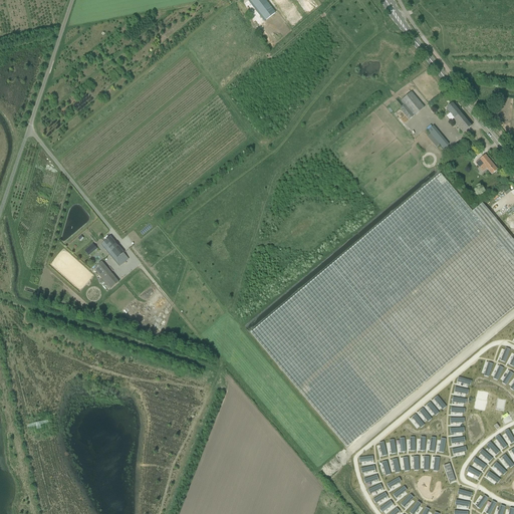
[(250,0),(266,20),(270,17),(275,13),(264,0),(250,0)]
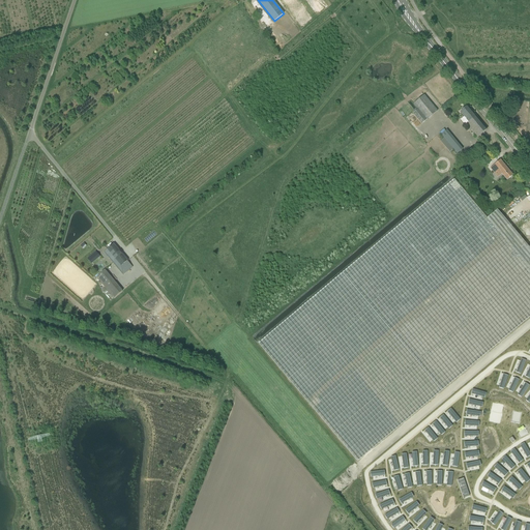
[(327,6),(322,0),(312,0),(320,11),(327,6)]
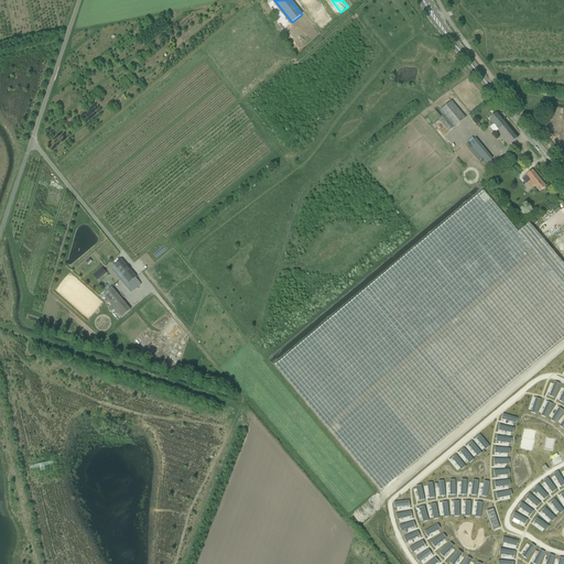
[(465,118),(451,101),(440,111),(444,117),(440,121),(448,132),(454,128),(465,118)]
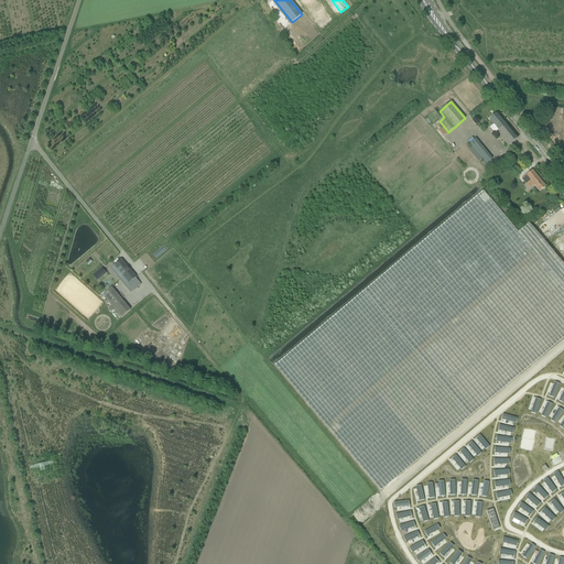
[(508,147),(518,138),(497,114),(489,119),(494,125),(490,128),(495,133),(497,132),(508,147)]
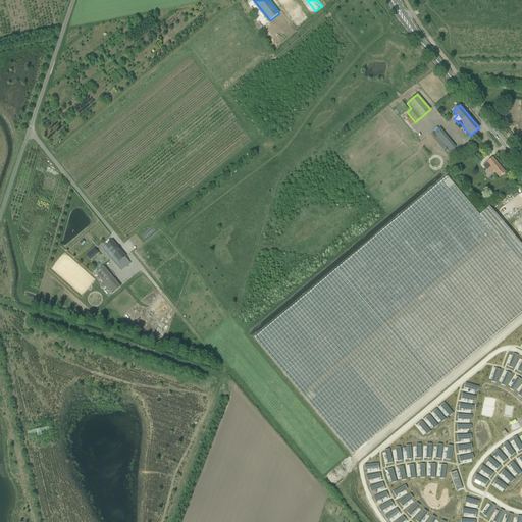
[(456,147),(439,128),(434,134),(437,137),(433,140),(442,150),(447,148),(450,152),(456,147)]
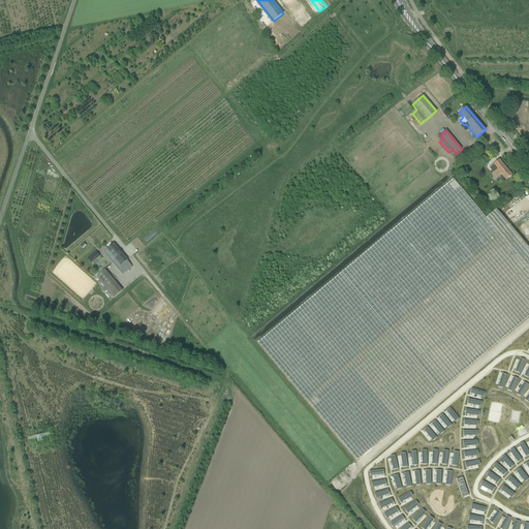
[(497,178),(501,174),(506,180),(511,175),(499,160),(489,168),(497,178)]
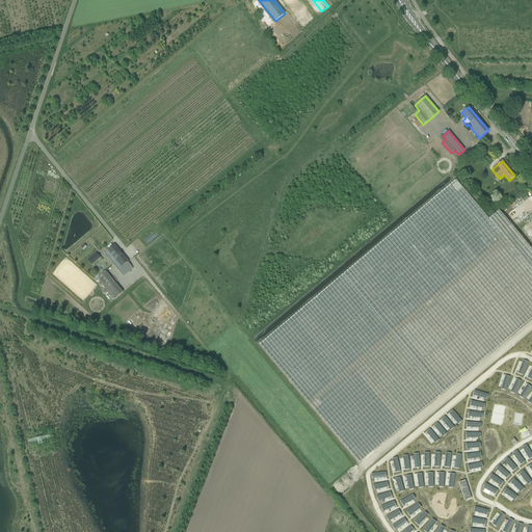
[(260,345),(358,463),(531,317),(531,249),(499,211),(488,219),(456,180),(260,345)]
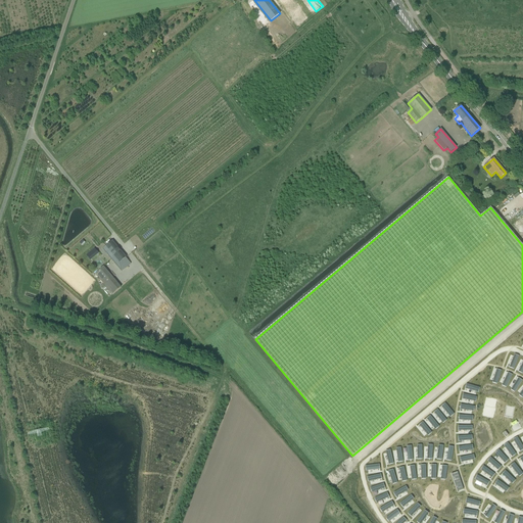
[(112,241),(105,247),(108,250),(106,252),(122,272),(131,264),(112,241)]
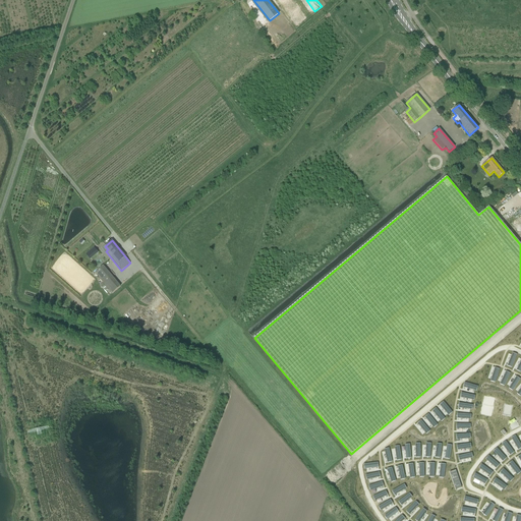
[(92,258),(99,251),(95,246),(87,254),(92,258)]
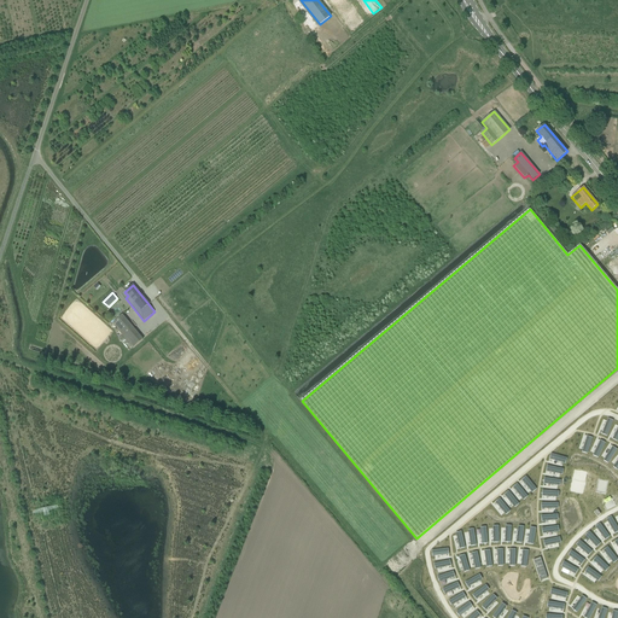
[(143,339),(134,328),(122,315),(112,324),(123,336),(120,339),(122,342),(126,338),(133,348),(143,339)]
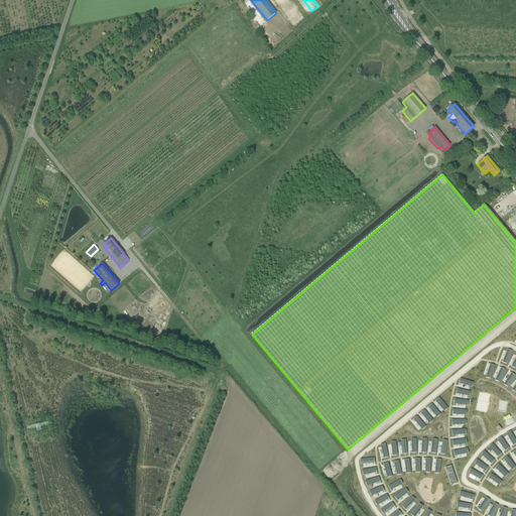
[(514,351),(507,348),(503,347),(500,355),(510,359),(514,351)]
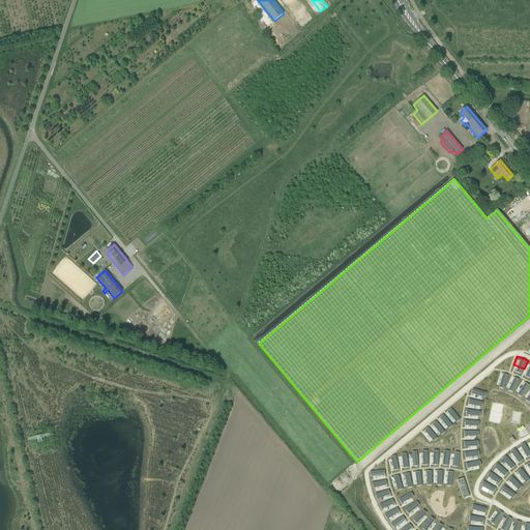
[(513,364),(510,373),(521,377),(524,369),(513,364)]
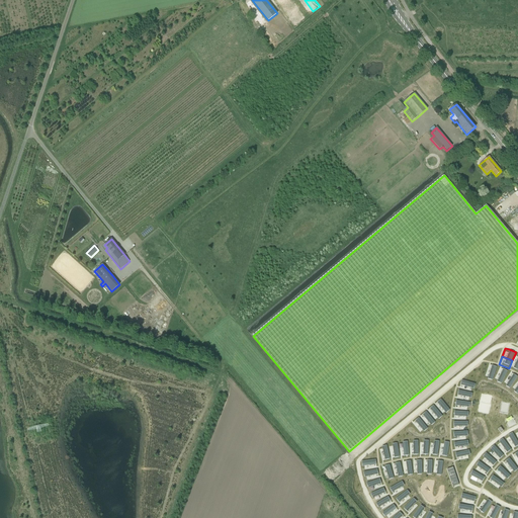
[(517,362),(512,360),(509,368),(517,372),(517,370),(517,362)]
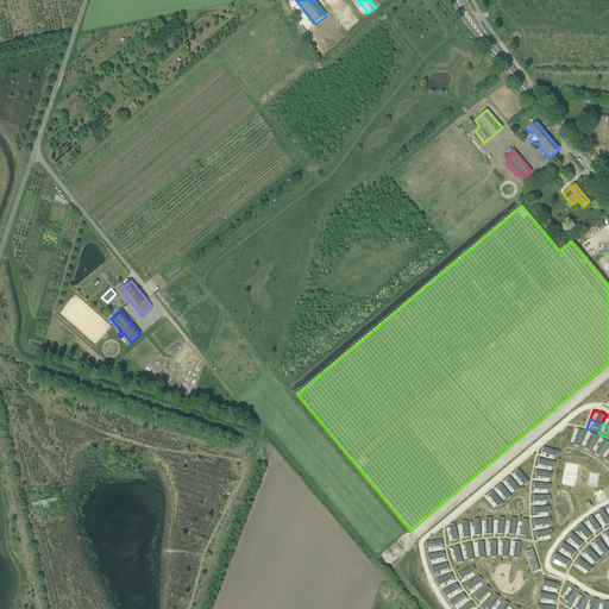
[(583,439),(586,431),(573,427),(571,437),(583,439)]
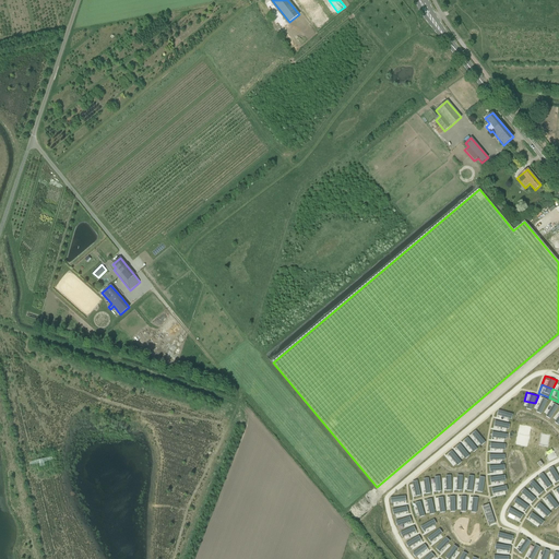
[(546,407),(550,400),(538,395),(535,403),(546,407)]
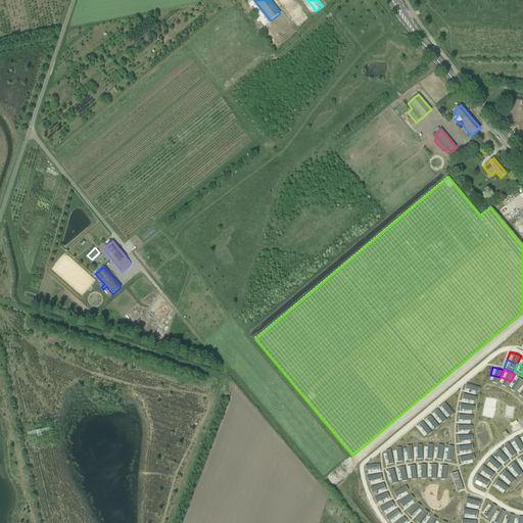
[(520,387),(522,383),(522,378),(515,374),(511,381),(520,387)]
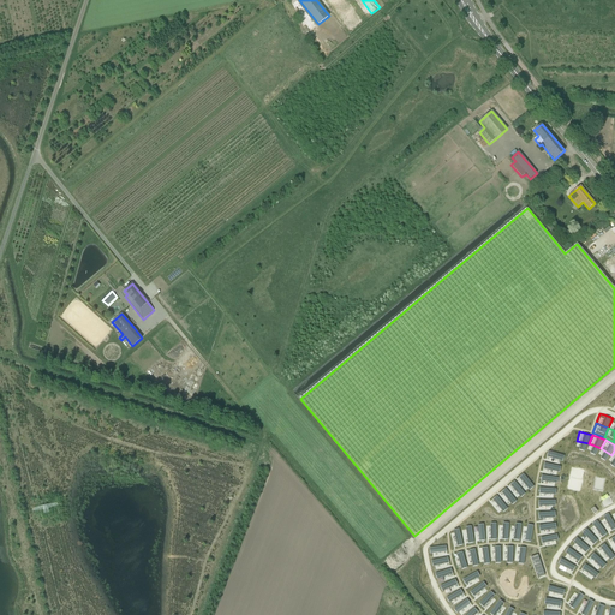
[(577,441),(573,451),(575,451),(585,453),(589,443),(577,441)]
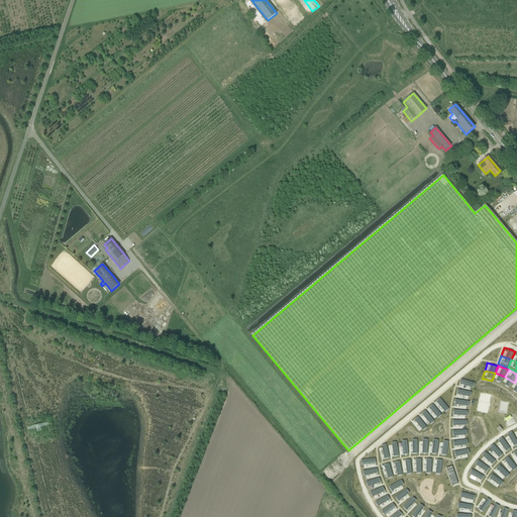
[(495,373),(492,381),(500,385),(505,377),(495,373)]
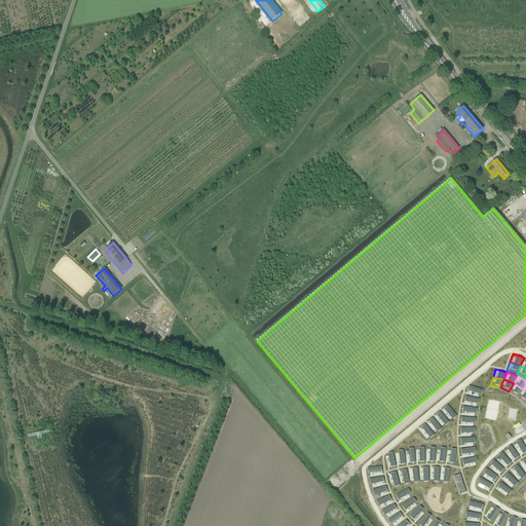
[(514,383),(509,391),(518,397),(523,389),(514,383)]
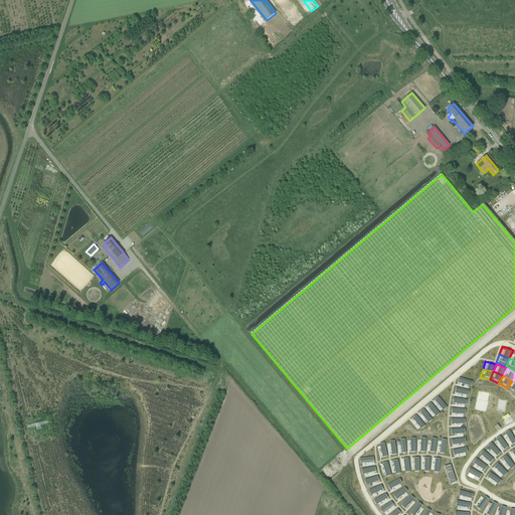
[(456,380),(455,386),(471,390),(474,380),(460,377),(456,380)]
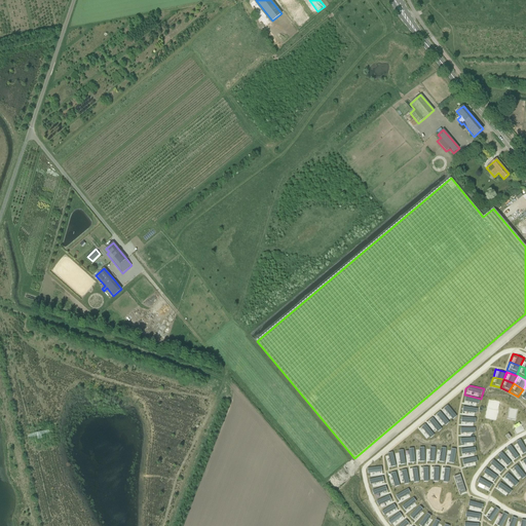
[(464,395),(461,406),(479,409),(481,399),(464,395)]
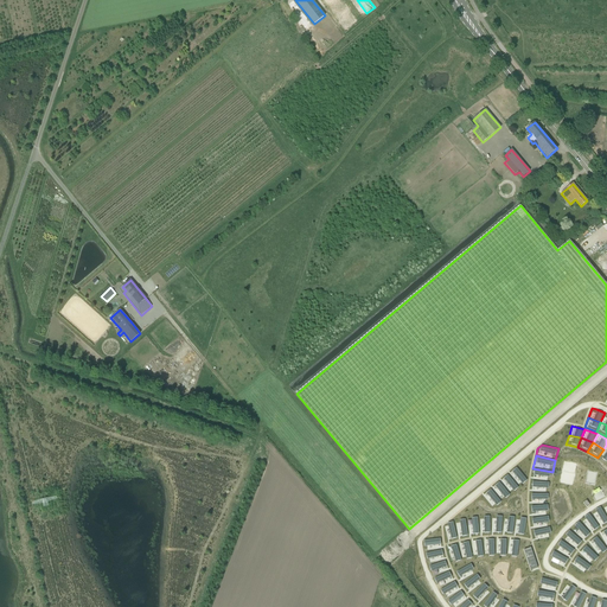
[(517,465),(508,473),(521,489),(529,481),(529,479),(517,465)]
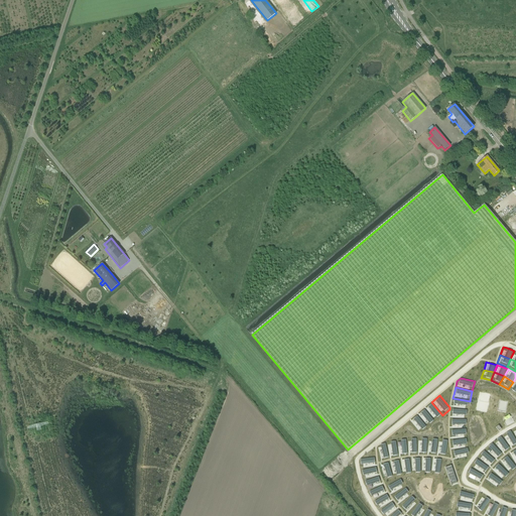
[(453,398),(450,408),(469,410),(470,401),(453,398)]
